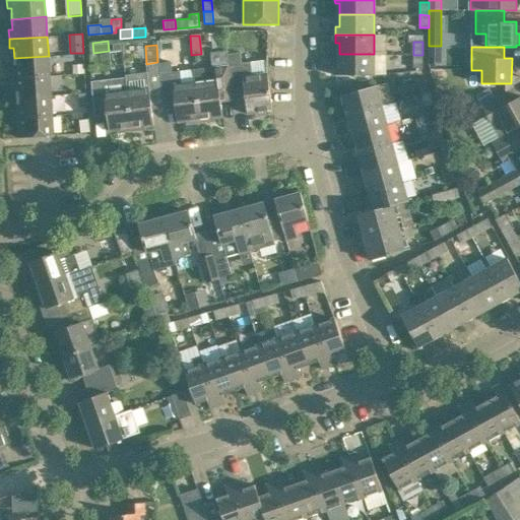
[(228,65),(232,94),(245,92),(247,114),(256,113),(256,116),(272,114),(268,73),(252,75),(251,62),(242,63),(241,52),(226,54),(228,65)]
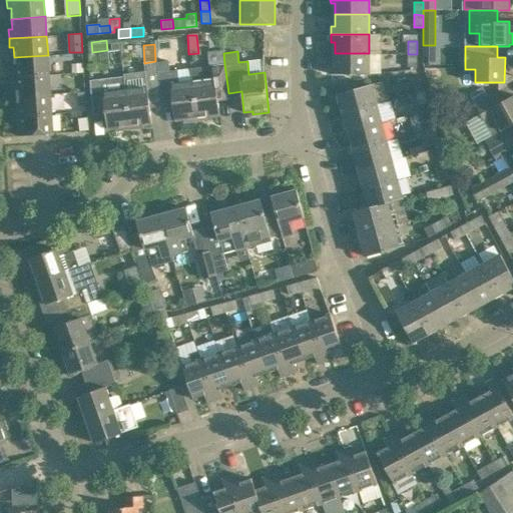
[(368,74),(369,53),(335,53),(335,65),(331,65),(331,73),(368,74)]
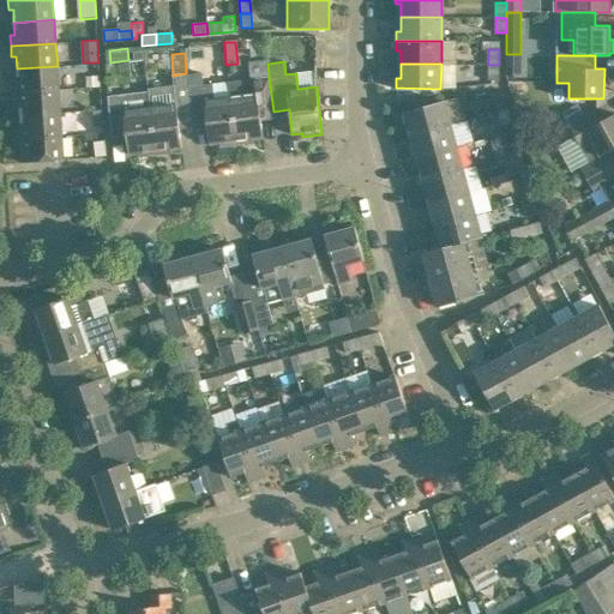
[(499,79),(499,65),(488,65),(488,79),(499,79)]
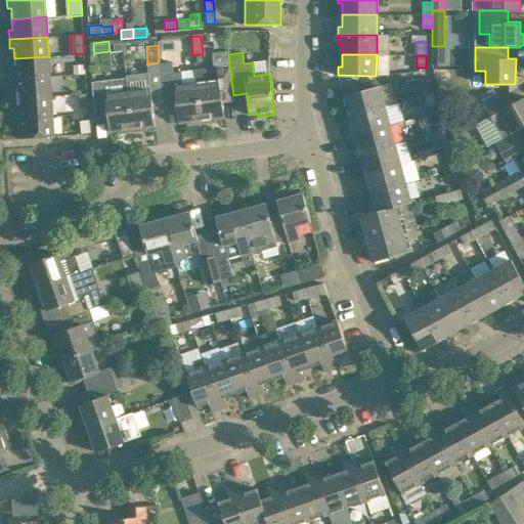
[(11,70),(11,79),(50,76),(49,56),(14,58),(15,70),(11,70)]
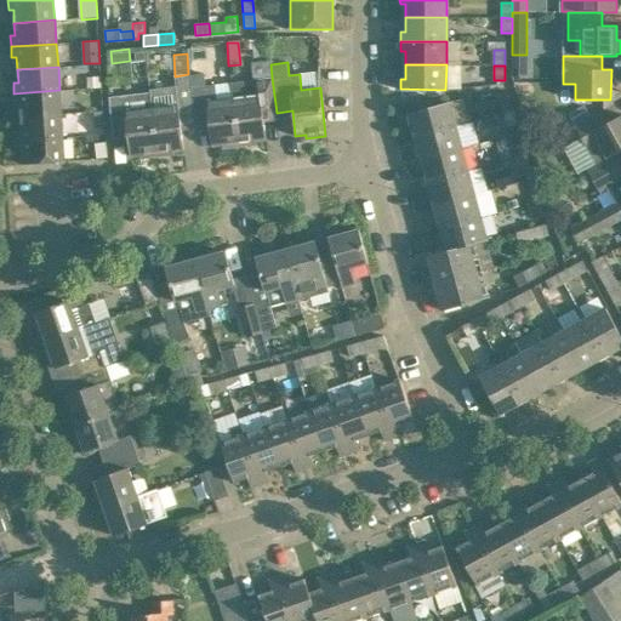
[(149,89),(149,92),(158,157),(175,154),(174,151),(183,149),(181,124),(194,123),(191,87),(192,87),(189,74),(188,74),(175,77),(176,85),(149,89)]
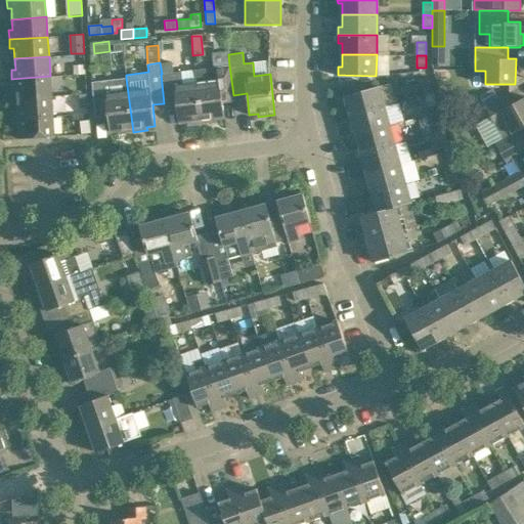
[(75,74),(84,74),(84,64),(75,64),(75,74)]
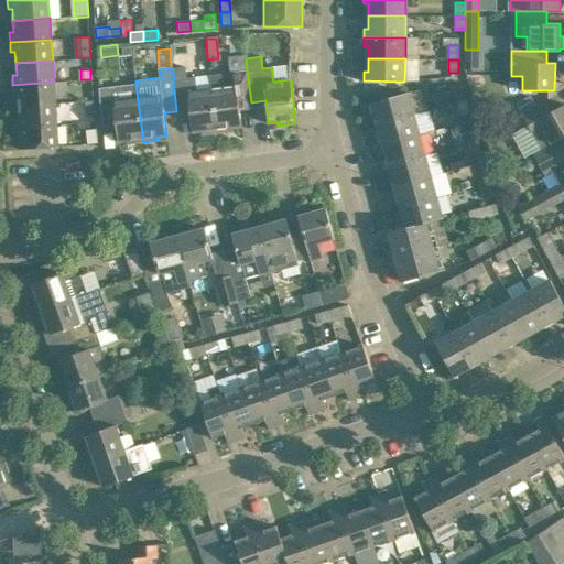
[(212,89),(217,133),(232,131),(232,128),(241,127),(238,104),(251,102),(247,71),(210,75),(213,89),(212,89)]
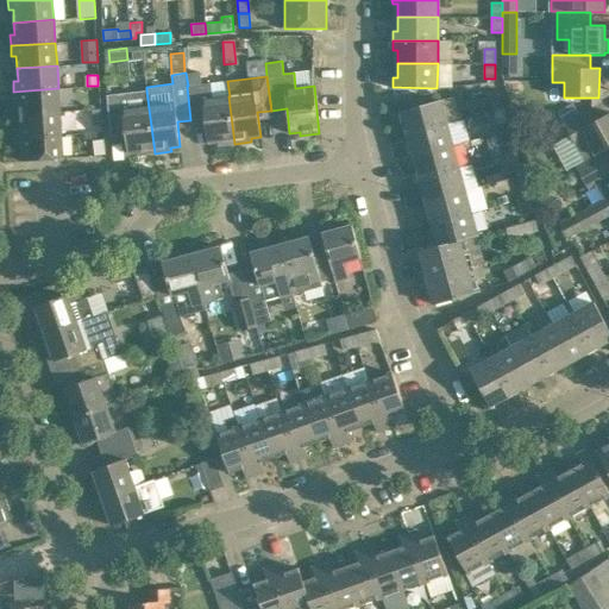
[(187,86),(190,120),(205,119),(208,143),(218,142),(218,145),(234,144),(228,96),(213,98),(211,82),(188,86),(187,86)]
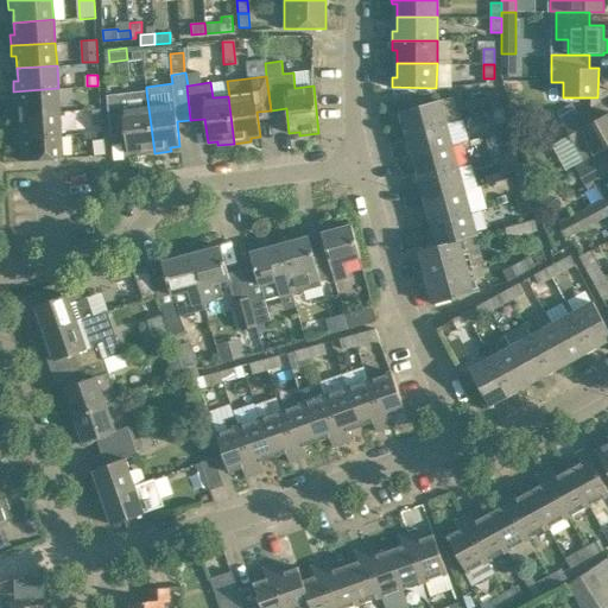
[(19,102),(20,114),(59,112),(58,88),(13,92),(14,102),(19,102)]
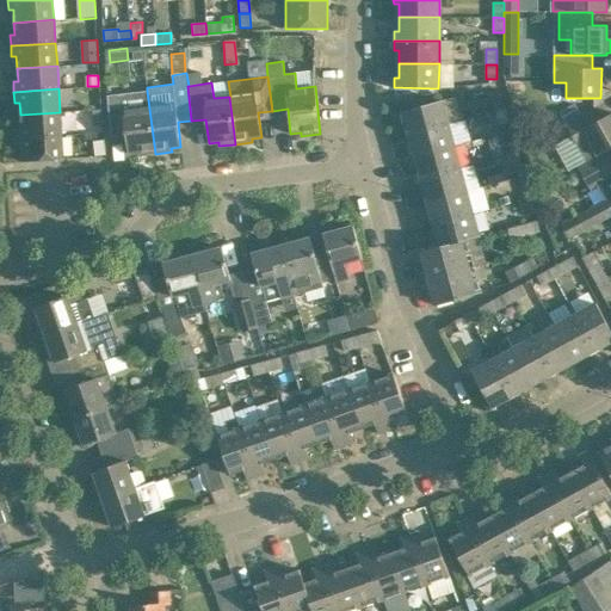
[(139,156),(155,154),(147,91),(107,96),(109,110),(111,131),(124,129),(128,154),(137,153),(139,156)]
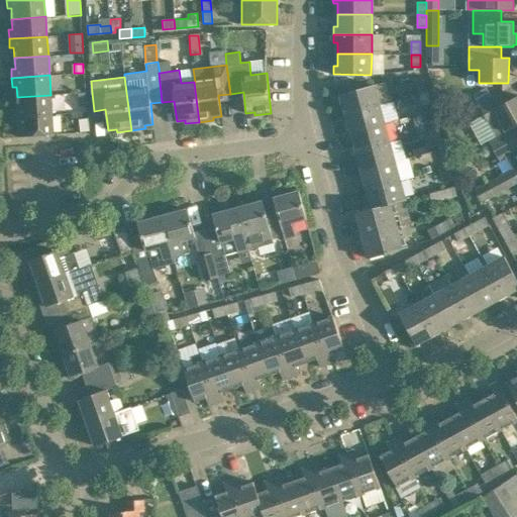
[(415,81),(419,93),(427,91),(424,79),(415,81)]
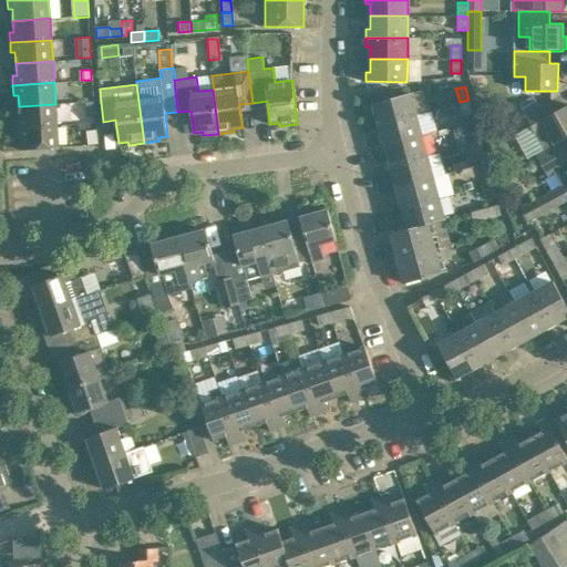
[(373,103),(379,121),(428,107),(423,89),(373,103)]
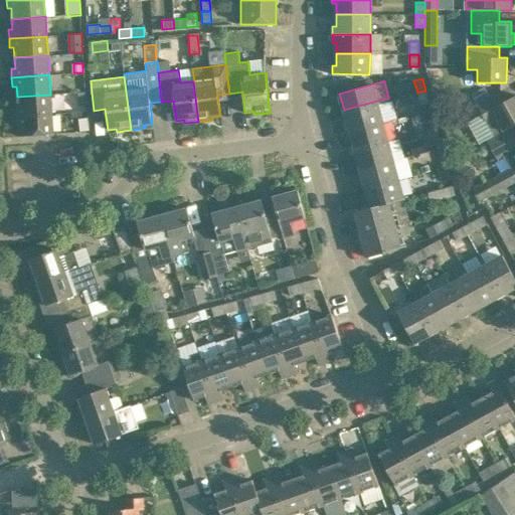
[(484,88),(471,94),(476,103),(488,96),(484,88)]
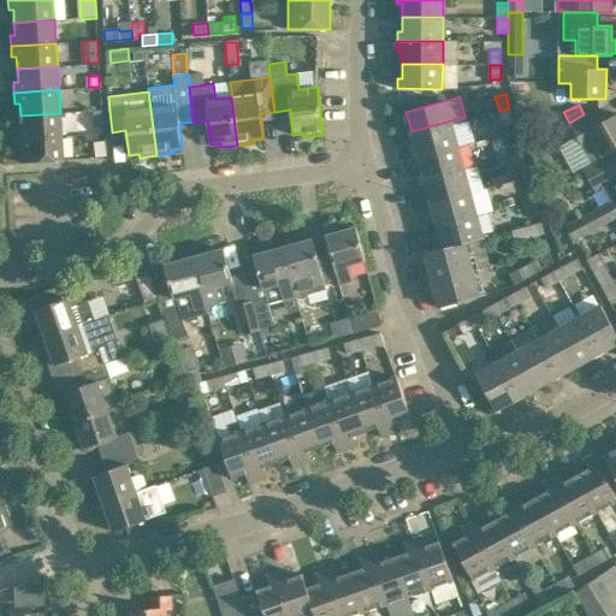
[(514,123),(509,108),(499,111),(503,126),(514,123)]
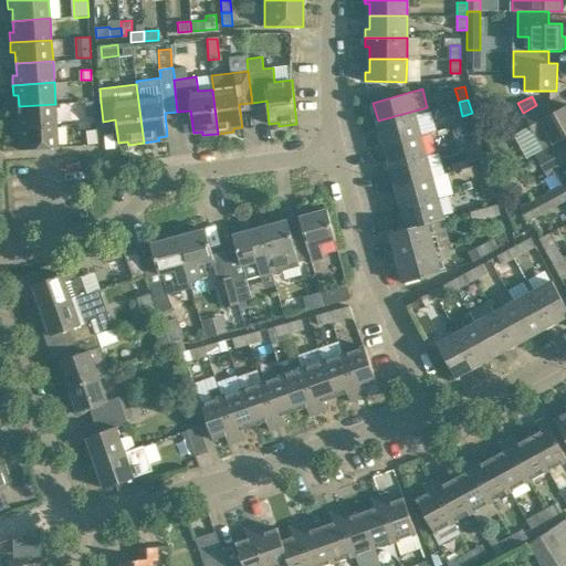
[(523,114),(543,149),(565,136),(565,105),(556,111),(551,100),(523,114)]
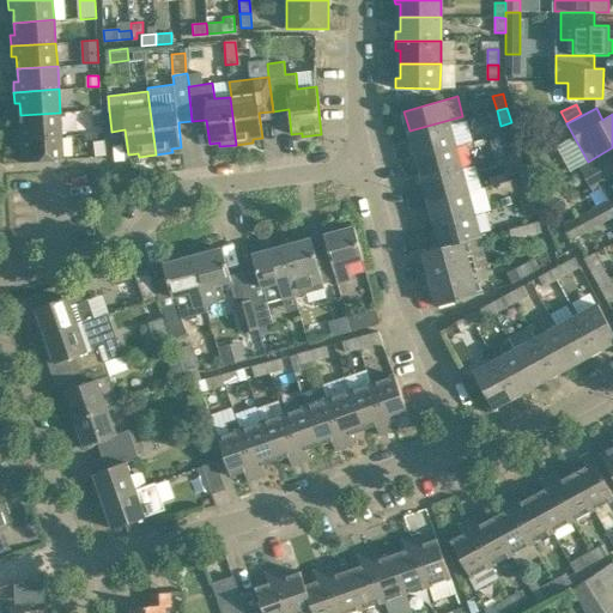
[(92,109),(93,123),(103,122),(102,109),(92,109)]
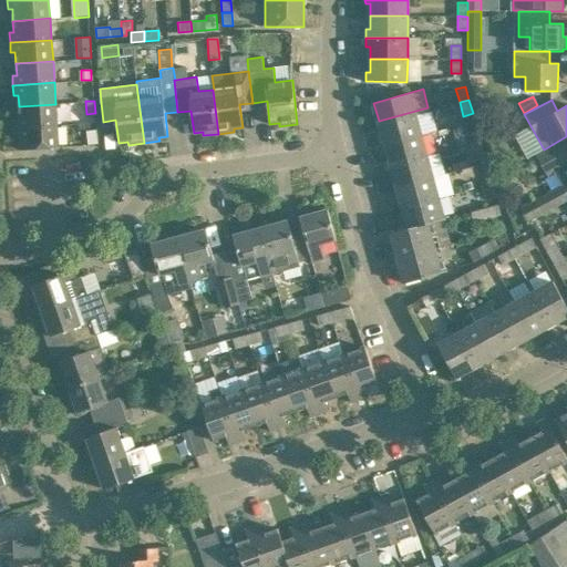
[(14,119),(16,127),(57,125),(55,104),(19,106),(19,119),(14,119)]
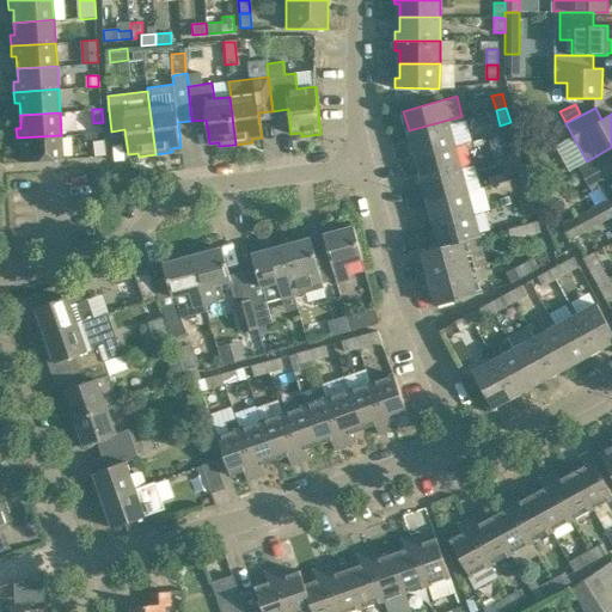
[(447,120),(409,130),(414,150),(453,139),(447,120)]
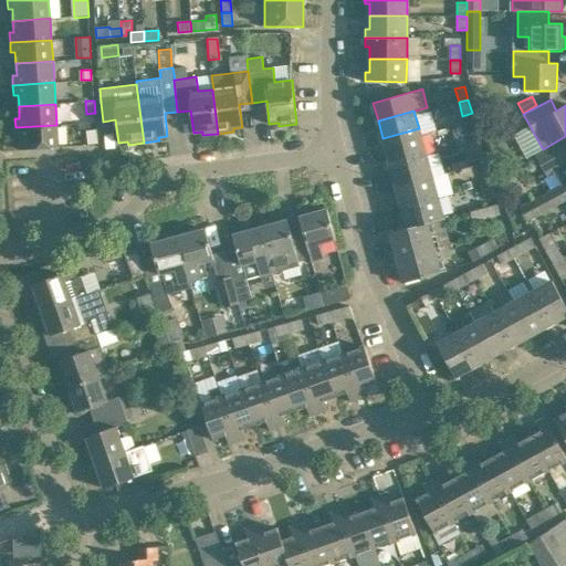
[(59,147),(56,125),(16,127),(17,138),(21,138),(21,149),(59,147)]
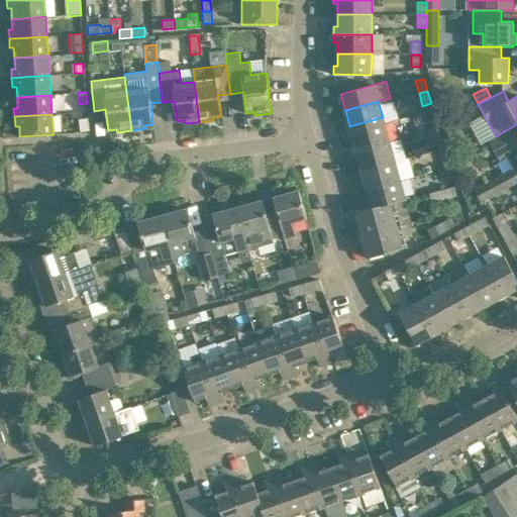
[(349,126),(353,142),(387,133),(383,117),(349,126)]
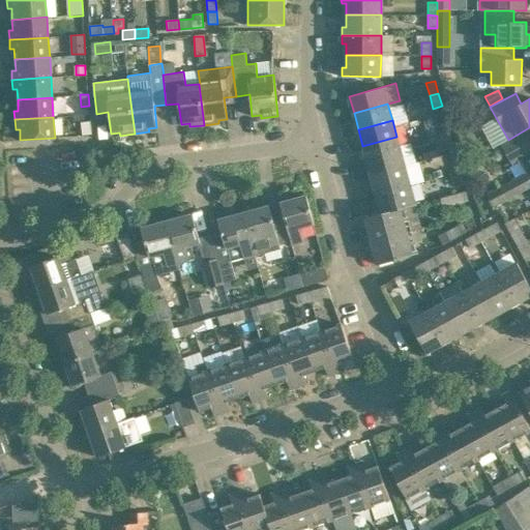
[(437,122),(440,135),(449,133),(445,120),(437,122)]
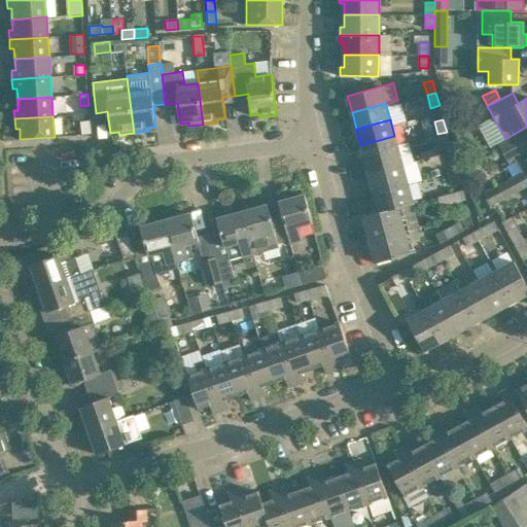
[(81,124),(82,135),(92,135),(92,123),(81,124)]
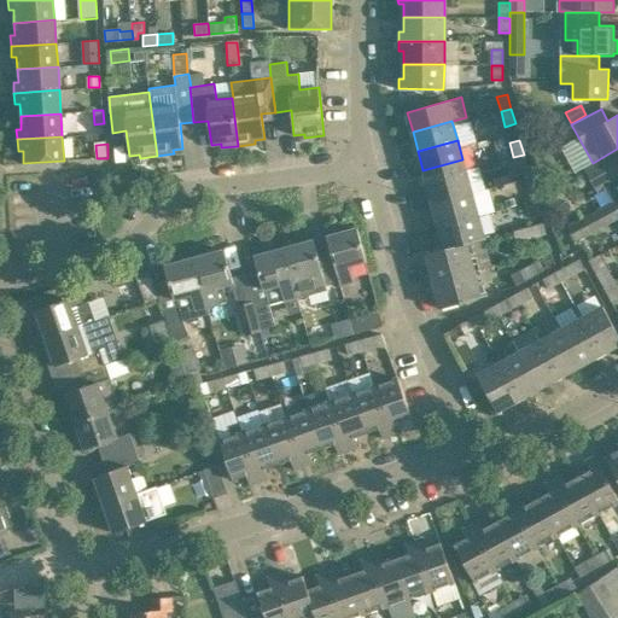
[(617,180),(617,149),(593,163),(584,168),(598,192),(617,180)]
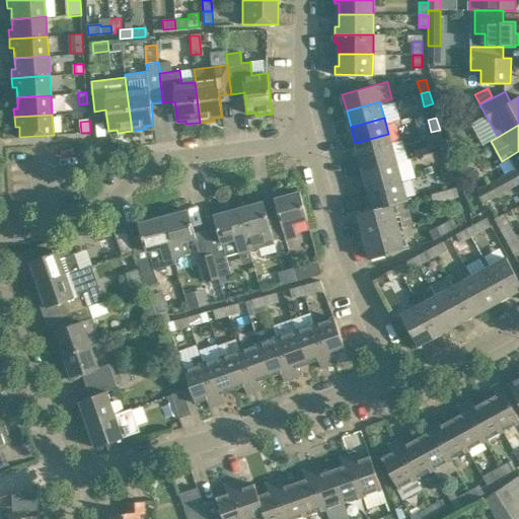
[(443,142),(440,130),(431,132),(435,144),(443,142)]
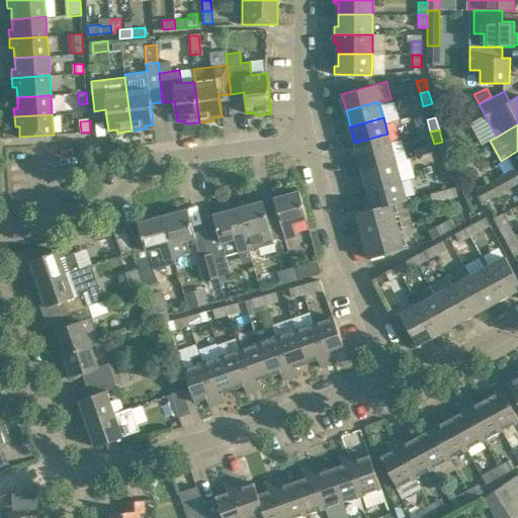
[(354,143),(358,158),(392,149),(387,134),(354,143)]
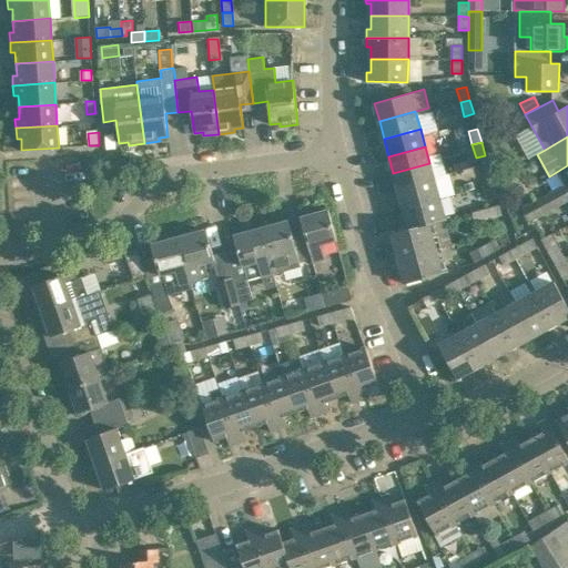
[(467,161),(453,164),(455,171),(469,168),(467,161)]
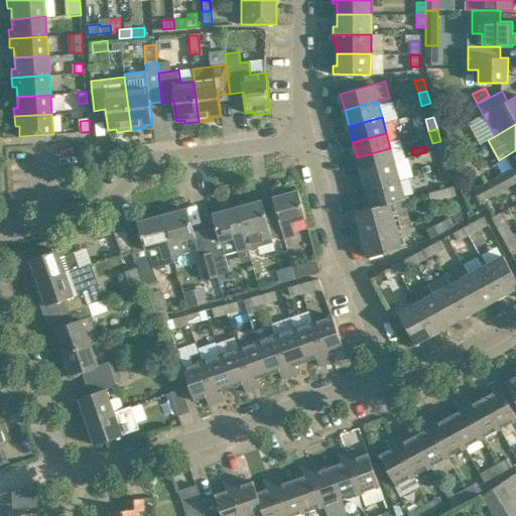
[(357,157),(362,173),(395,164),(390,148),(357,157)]
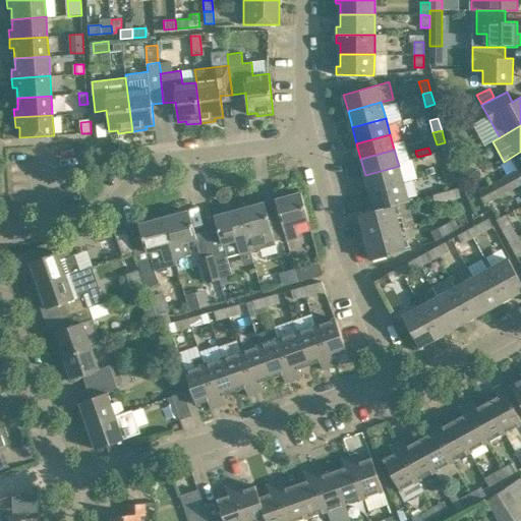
[(446,183),(461,179),(457,163),(455,155),(446,157),(450,169),(443,171),(446,183)]
